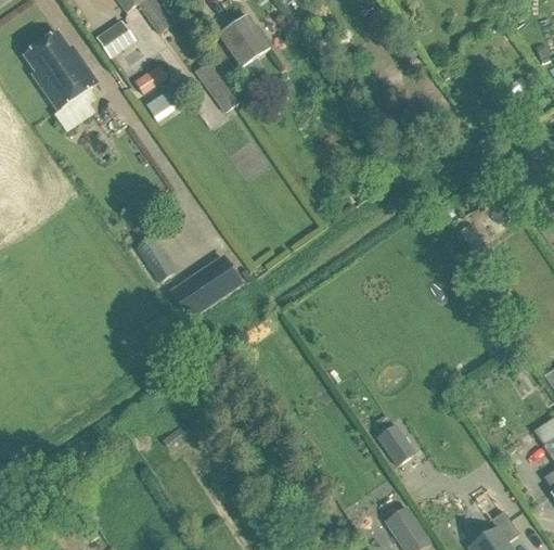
[(118,0),(126,11),(138,2),(158,33),(171,24),(155,0),(118,0)]
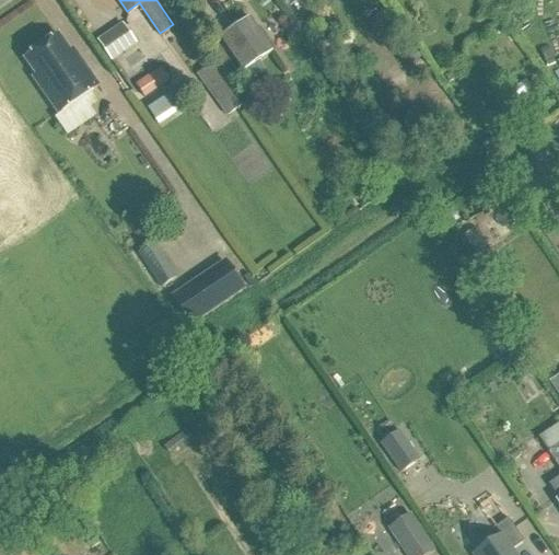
[(286,4),(291,14),(303,7),(299,0),(293,0),(286,4)]
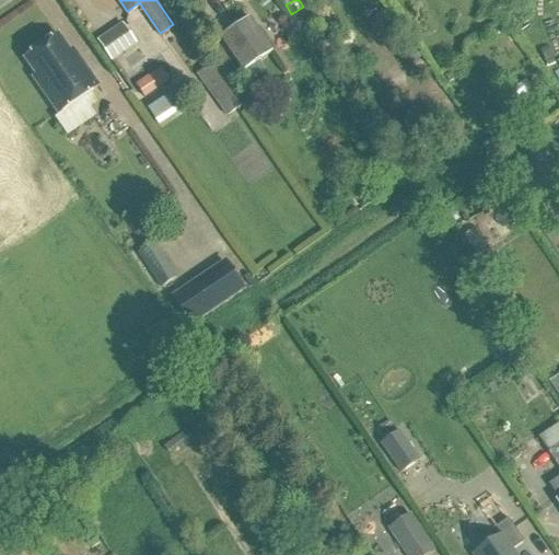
[(207,43),(226,70),(239,61),(243,68),(272,48),(249,14),(207,43)]
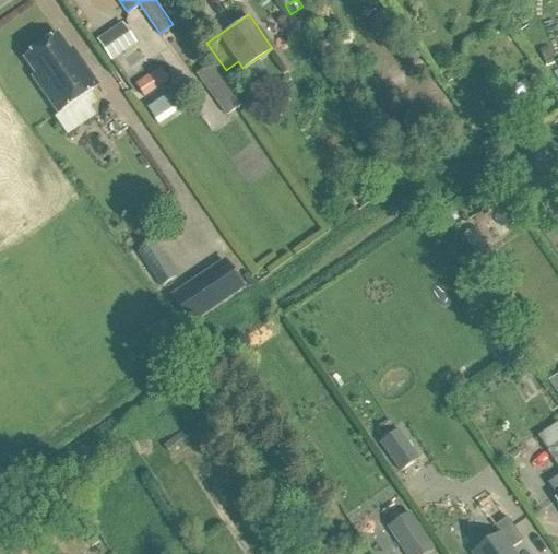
[(109,58),(134,39),(122,22),(97,39),(109,58)]
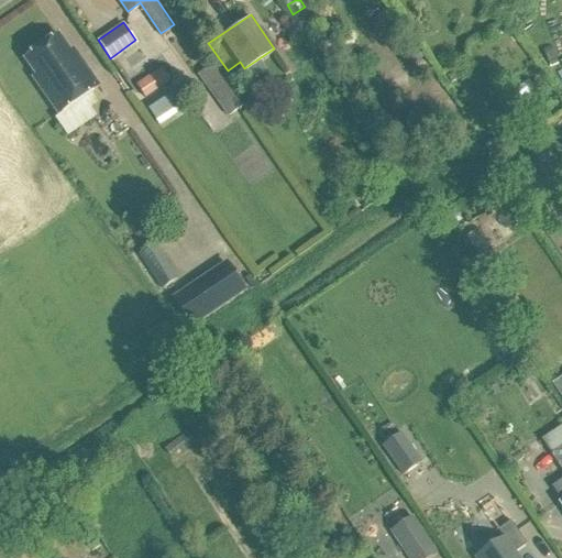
[(58,32),(25,55),(37,72),(33,75),(59,111),(99,83),(74,46),(70,48),(58,32)]
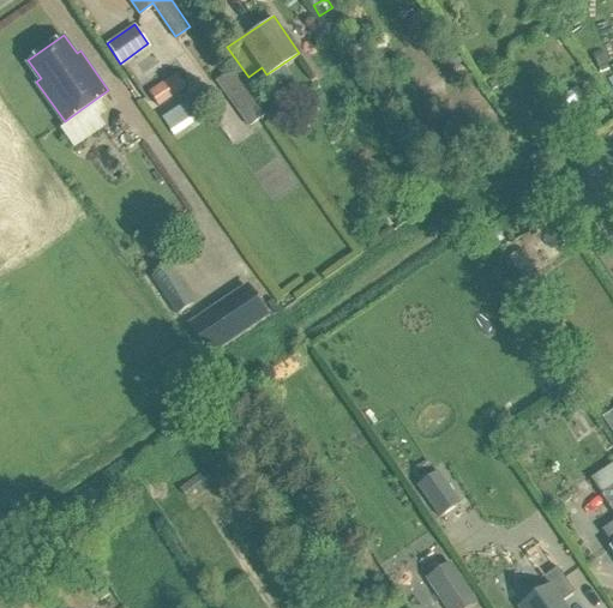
[(232,67),(216,78),(227,92),(241,82),(232,67)]
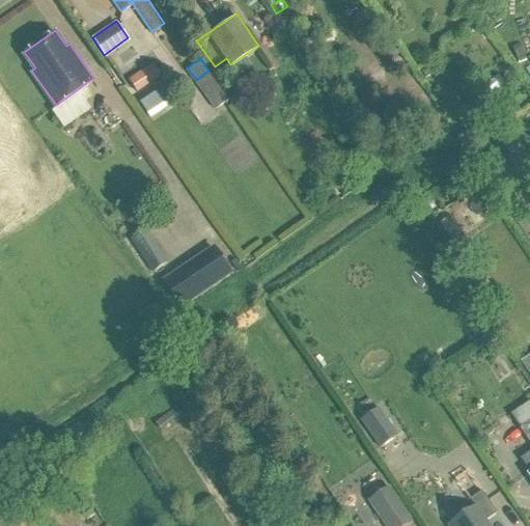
[(136,89),(159,73),(151,61),(128,78),(136,89)]
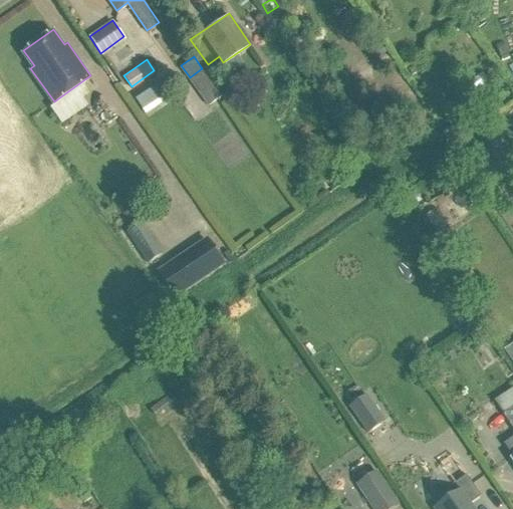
[(211,80),(199,89),(207,101),(220,92),(211,80)]
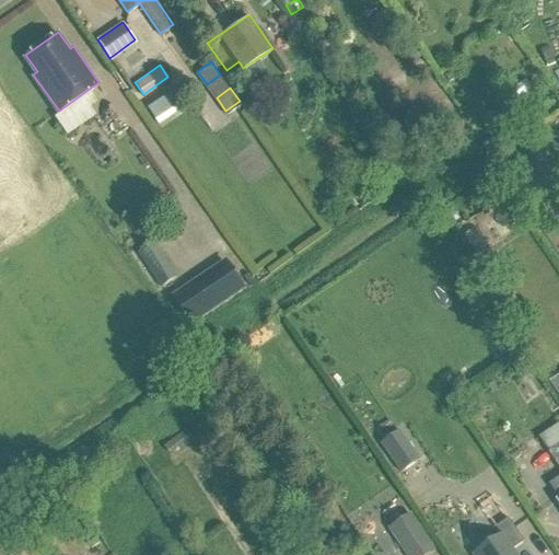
[(156,122),(178,107),(169,91),(147,105),(156,122)]
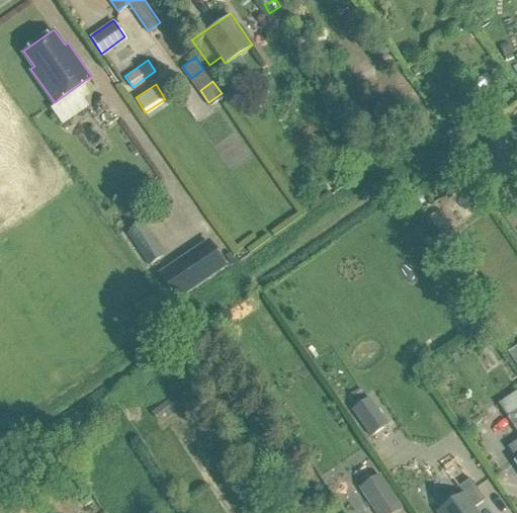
[(164,257),(141,222),(125,231),(149,267),(164,257)]
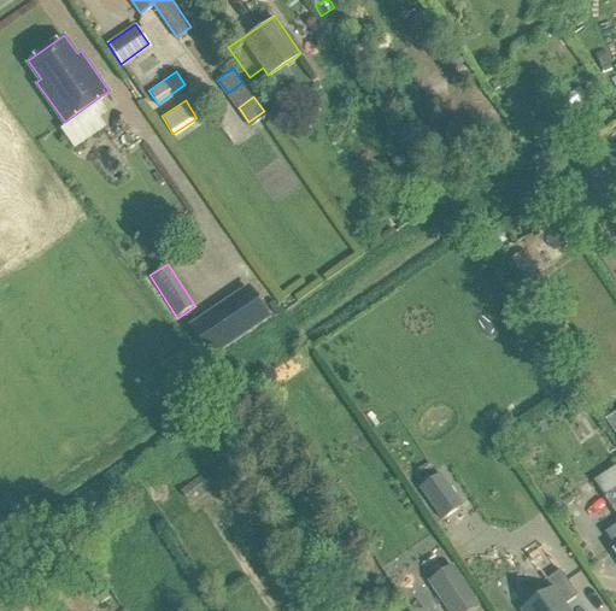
[(191,325),(210,352),(264,313),(244,287),(191,325)]
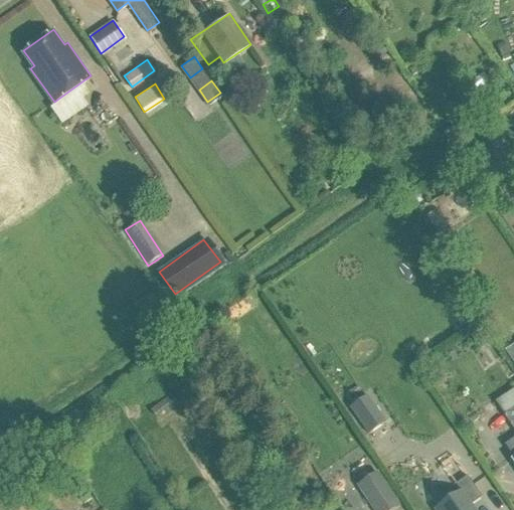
[(513,342),(504,349),(513,364),(513,342)]
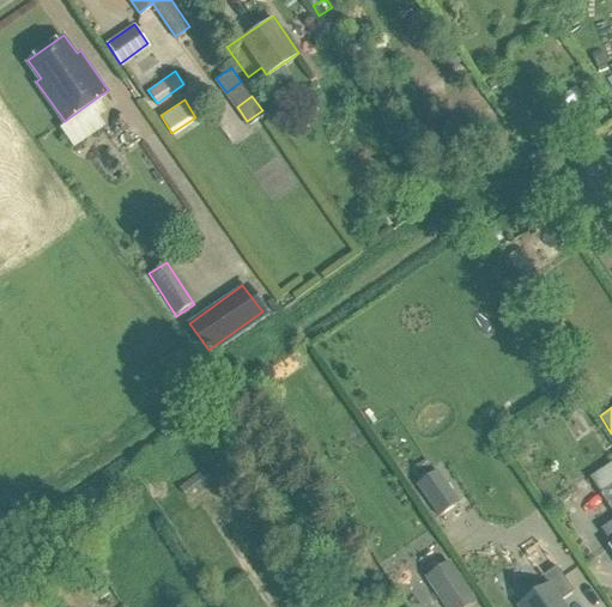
[(226,510),(193,463),(171,479),(205,524),(226,510)]
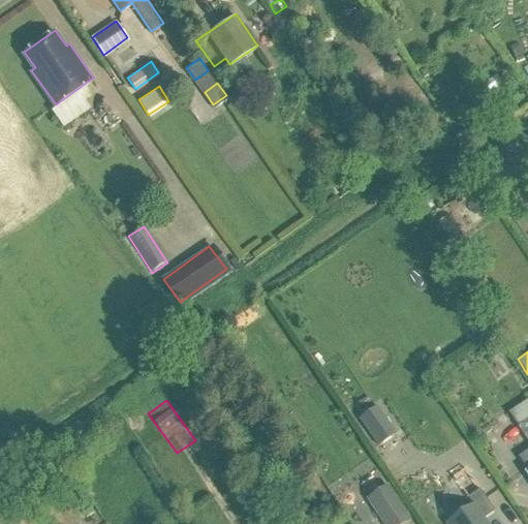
[(356,417),(375,444),(394,431),(375,404),(356,417)]
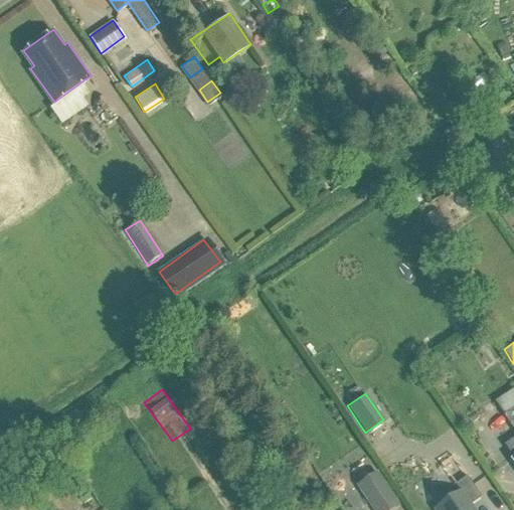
[(513,403),(503,411),(513,428),(513,454),(511,457),(513,461),(513,403)]
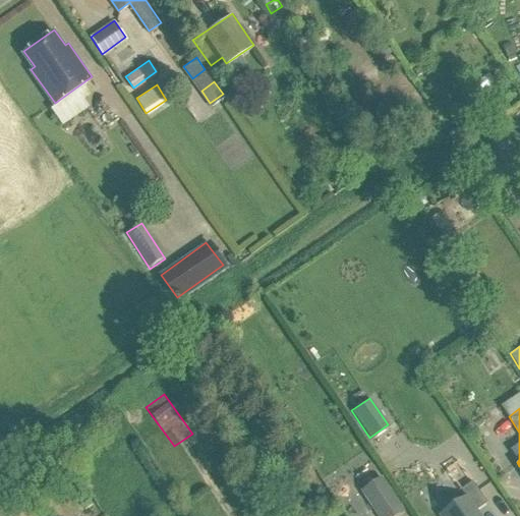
[(442,465),(431,471),(445,493),(455,485),(442,465)]
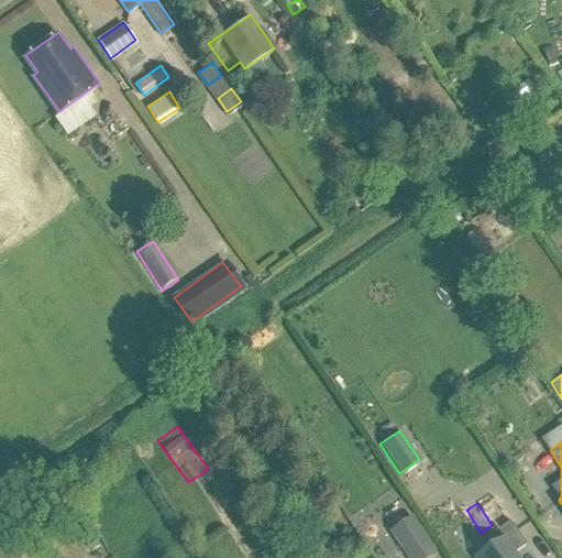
[(392,528),(410,557),(426,557),(437,551),(412,515),(392,528)]
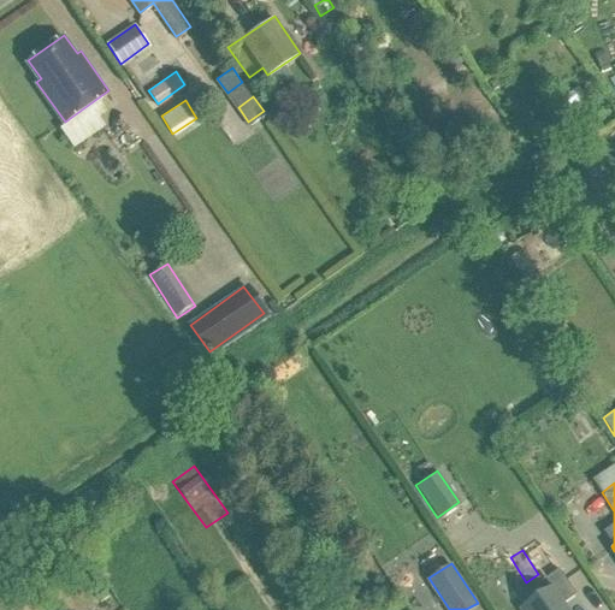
[(549,585),(520,605),(522,609),(567,609),(562,602),(575,592),(557,567),(544,576),(549,585)]
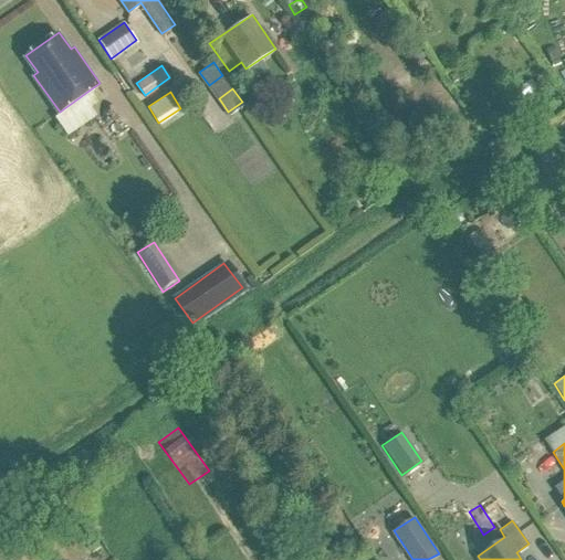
[(89,528),(81,534),(92,548),(98,543),(89,528)]
